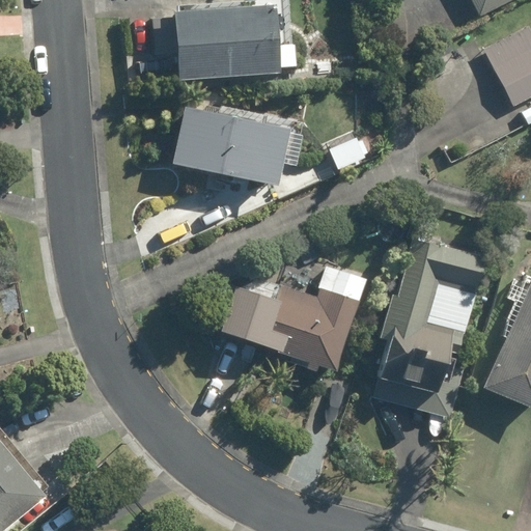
[(176,6),(176,12),(173,12),(173,19),(151,20),(152,56),(176,54),(177,79),(278,73),(278,67),(294,66),(291,46),(289,47),(286,0),(255,0),(253,2),(176,6)]
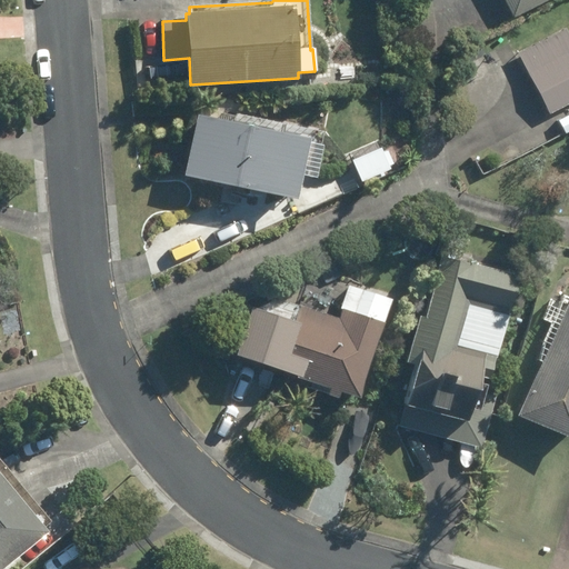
[(503,0),(513,18),(548,0),(503,0)]
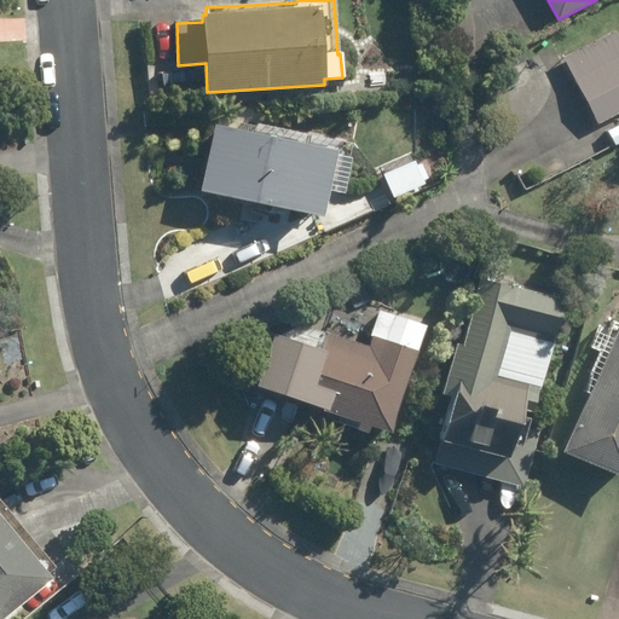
[(565,59),(600,123),(618,113),(618,36),(615,32),(565,59)]
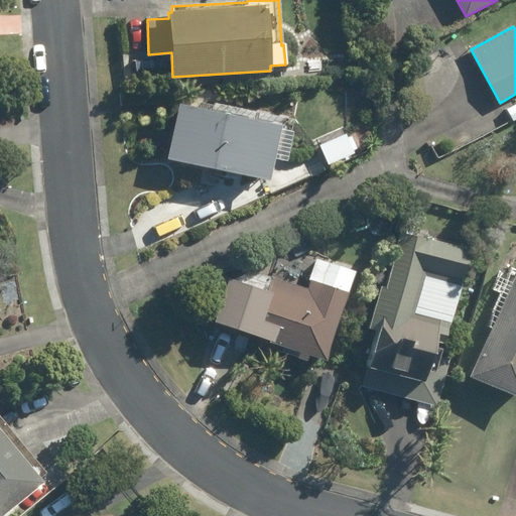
[(515,103),(507,110),(514,122),(515,120),(515,103)]
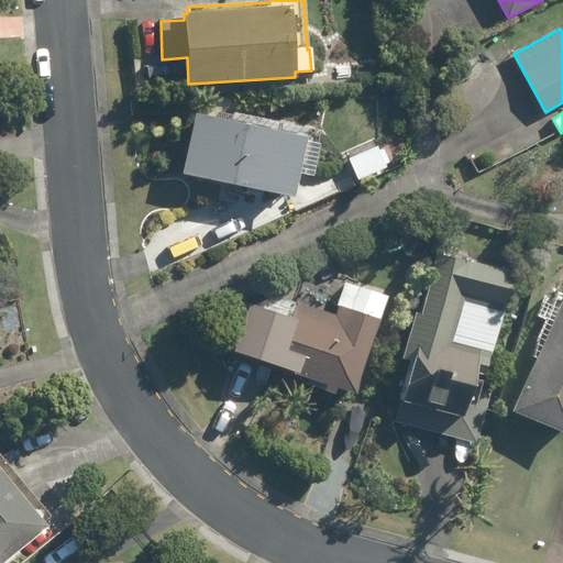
[(194,113),(180,174),(294,198),(298,175),(311,177),(318,142),(306,140),(307,138),(194,113)]
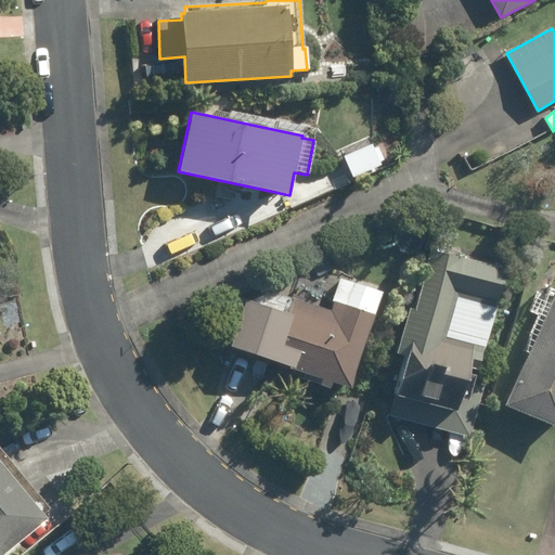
[(384,130),(343,147),(353,173),(395,156),(384,130)]
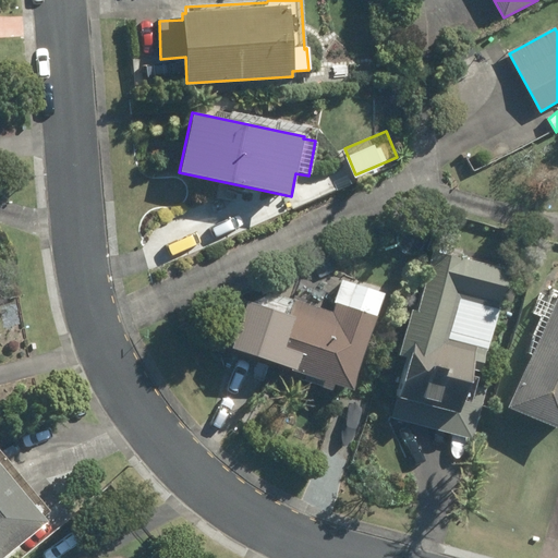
[(393,417),(475,439),(492,377),(478,373),(506,271),(433,252),(416,311),(412,310),(399,354),(411,358),(393,417)]
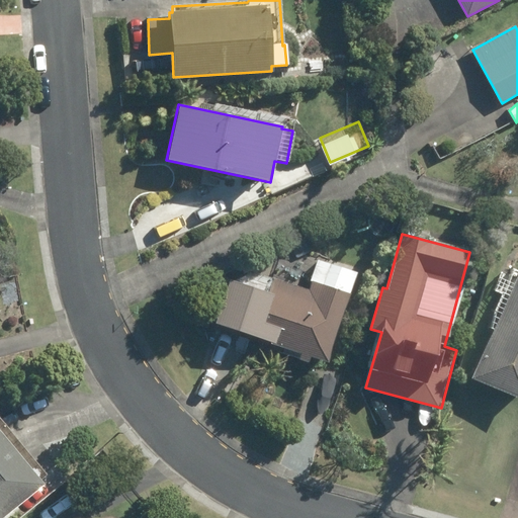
[(300,353),(298,359),(308,362),(310,356),(326,363),(358,274),(320,260),(308,291),(274,278),(267,295),(229,281),(213,323),(300,353)]
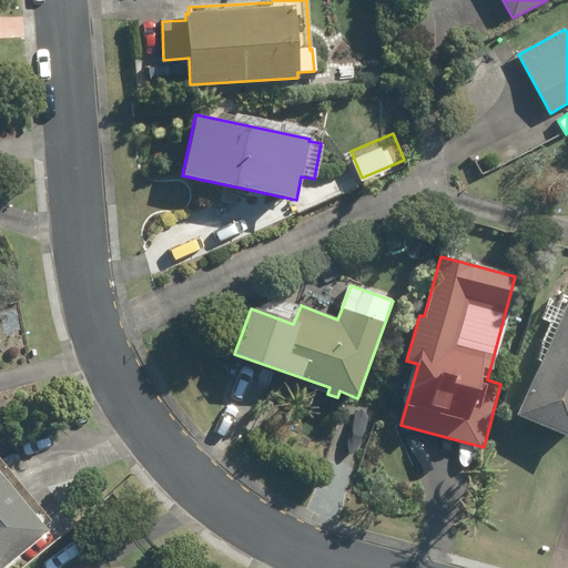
[(536,359),(541,362),(518,415),(567,435),(567,297),(561,295),(556,307),(548,303),(543,317),(553,321),(536,359)]
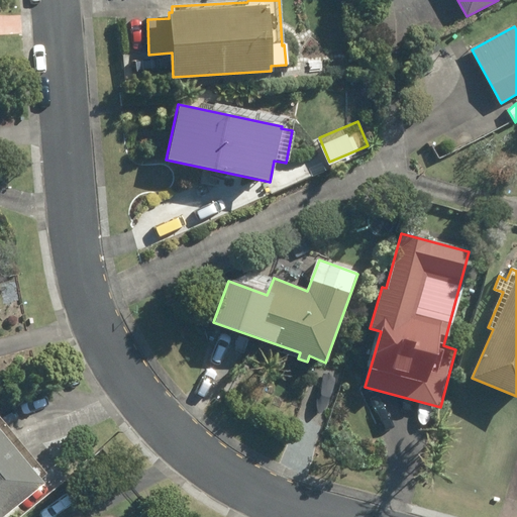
[(0,516),(42,484),(0,430),(0,516)]
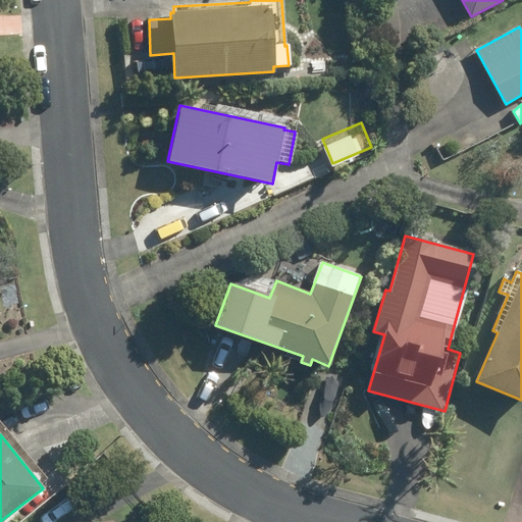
All buildings are outlined.
